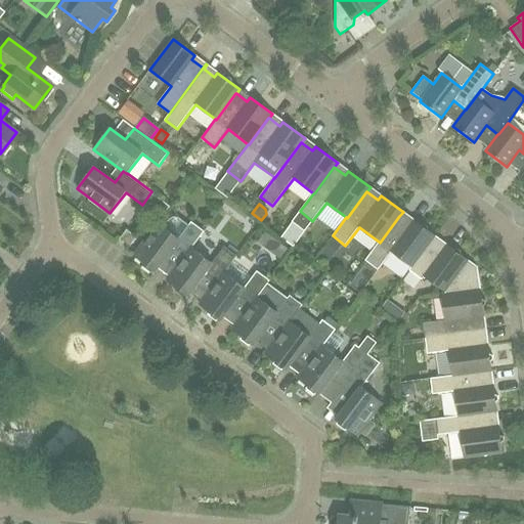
[(191,248),(204,231),(191,222),(189,225),(179,217),(174,216),(169,219),(164,226),(158,222),(133,255),(156,271),(171,251),(181,259),(182,260),(191,248)]
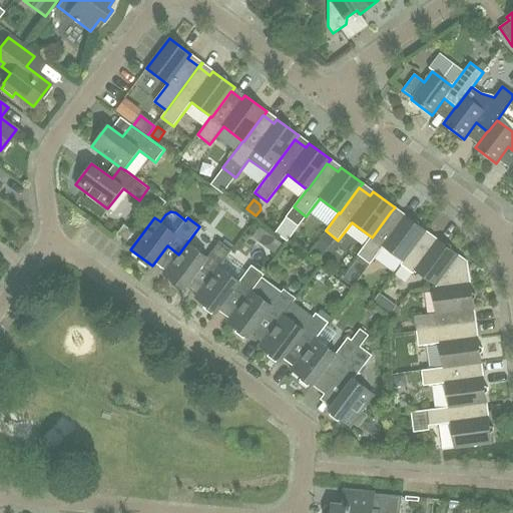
[(404,262),(423,235),(427,231),(405,215),(402,219),(391,211),(372,237),(371,236),(358,254),(370,265),(384,246),(403,261),(404,262)]
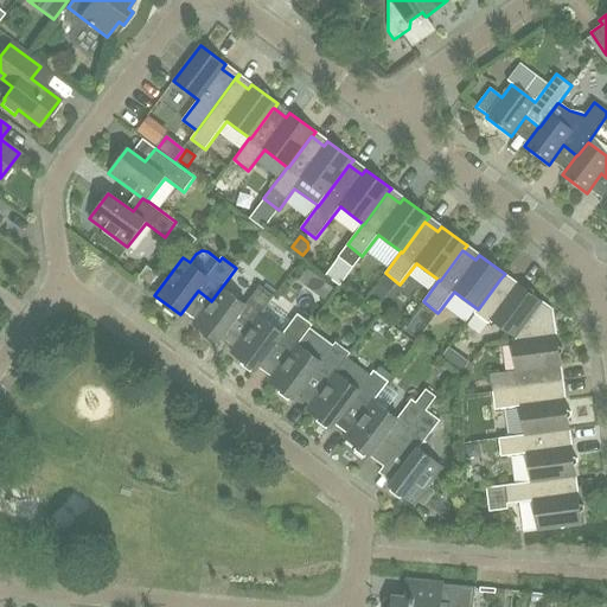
[(295,268),(292,254),(282,256),(286,270),(295,268)]
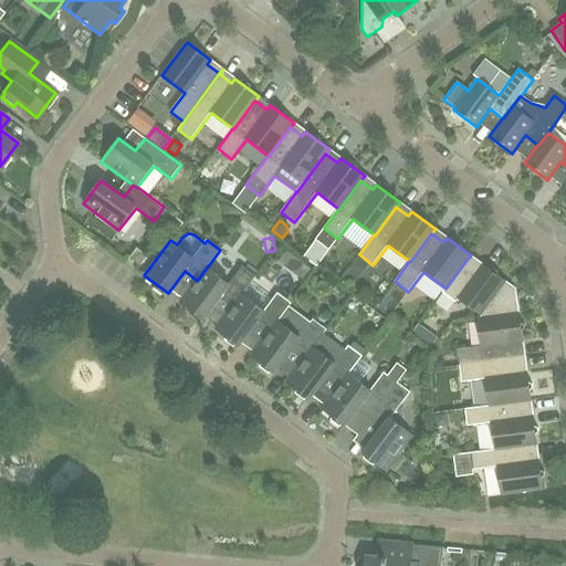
[(148,257),(137,248),(129,259),(139,266),(148,257)]
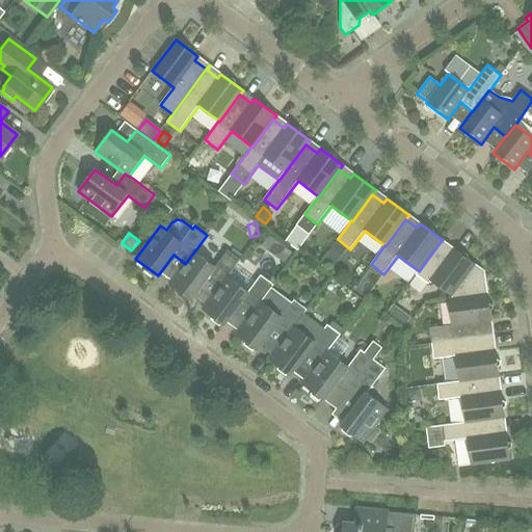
[(268,250),(275,241),(268,236),(261,245),(268,250)]
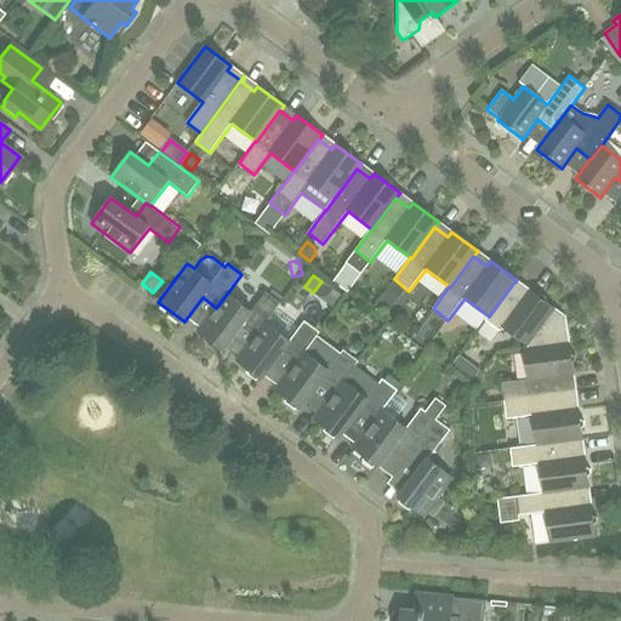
[(393,305),(405,288),(396,280),(394,280),(382,296),(393,305)]
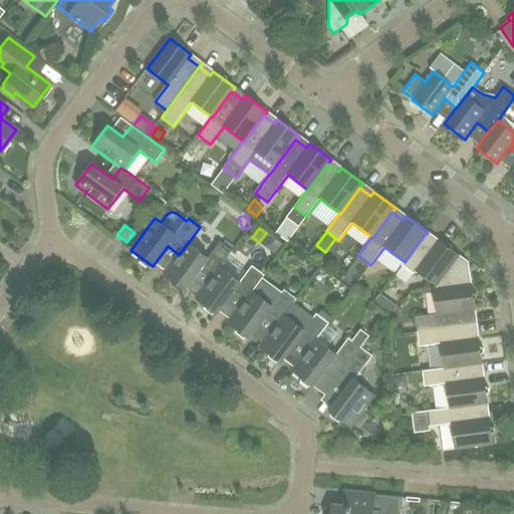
[(471,284),(469,265),(466,266),(466,265),(458,259),(460,256),(438,240),(435,244),(424,236),(405,262),(404,261),(402,265),(414,274),(417,271),(437,286),(437,288),(437,289),(471,284)]
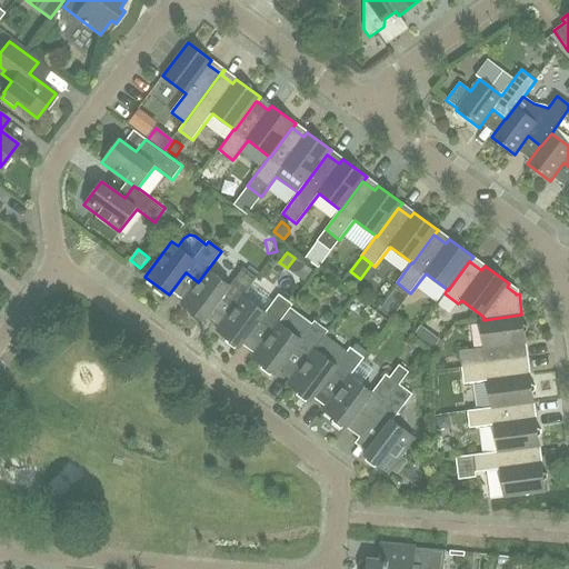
[(233,309),(243,296),(257,278),(243,268),(230,286),(208,269),(198,282),(197,281),(181,303),(205,321),(221,300),(232,308),(233,309)]
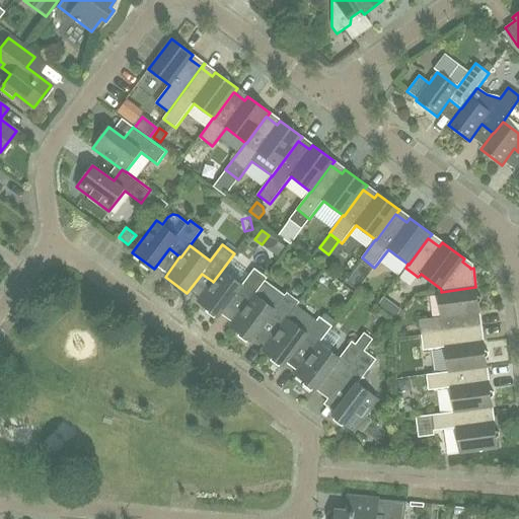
[(245,306),(265,281),(267,278),(254,269),(242,285),(222,270),(213,282),(212,281),(198,301),(219,317),(234,297),(244,305),(245,306)]
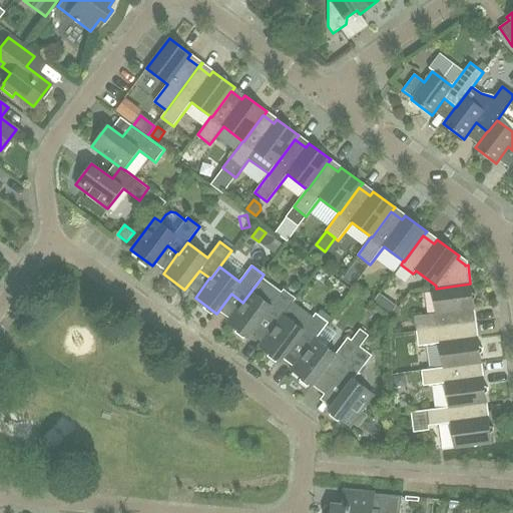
[(353,288),(360,278),(350,270),(342,280),(353,288)]
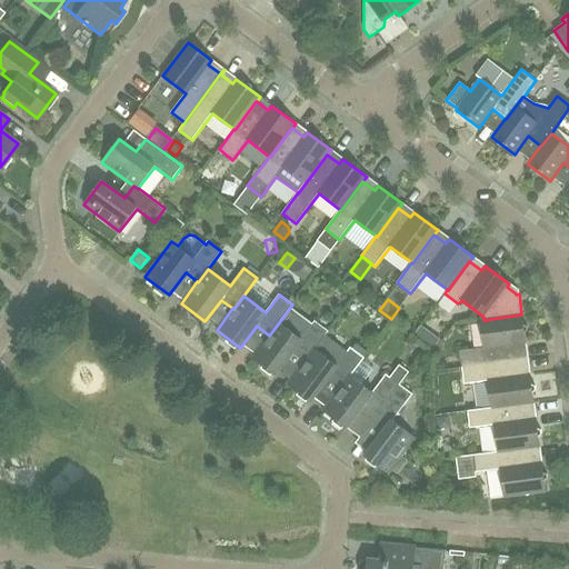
[(305,362),(325,335),(326,336),(328,331),(315,321),(312,325),(290,308),(269,336),(268,335),(252,357),(276,375),(292,353),(303,361),(305,362)]
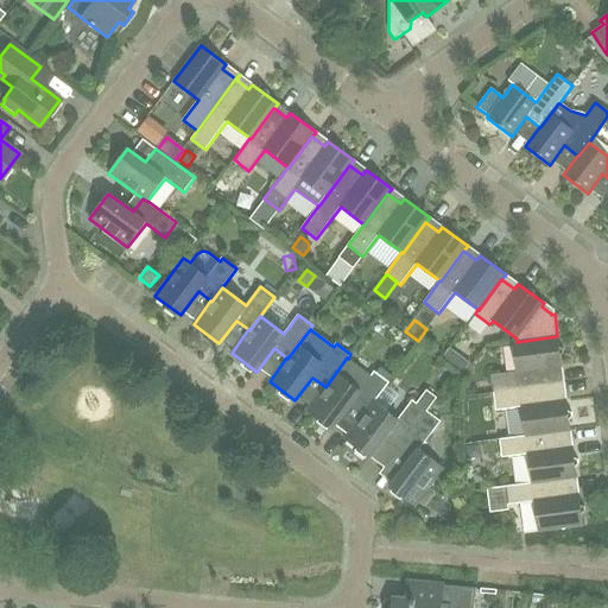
[(557,384),(556,368),(562,367),(557,336),(517,342),(517,341),(513,341),(517,372),(491,375),(493,393),(564,384),(564,382),(557,384)]
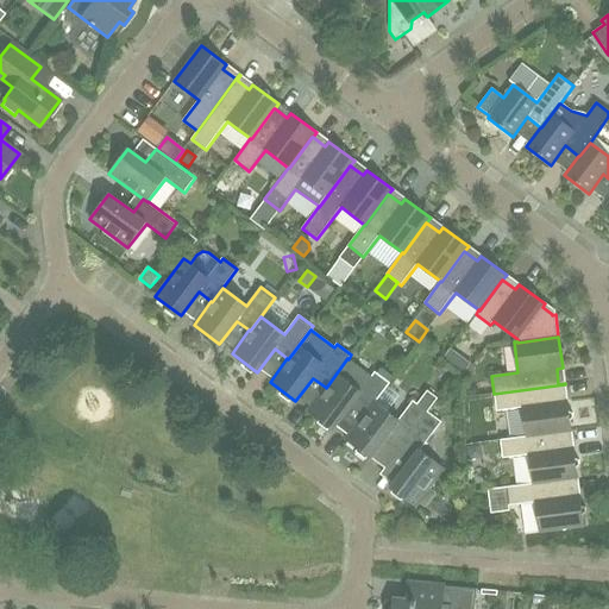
[(364,416),(375,402),(376,402),(389,383),(388,382),(393,376),(381,368),(376,374),(375,372),(371,376),(349,359),(347,358),(326,388),(325,387),(308,410),(333,429),(351,406),(363,415),(364,416)]
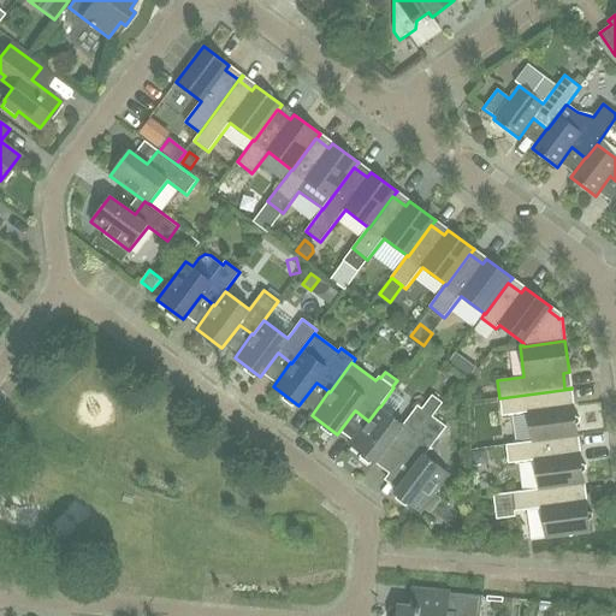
[(471,379),(478,369),(467,362),(460,372),(471,379)]
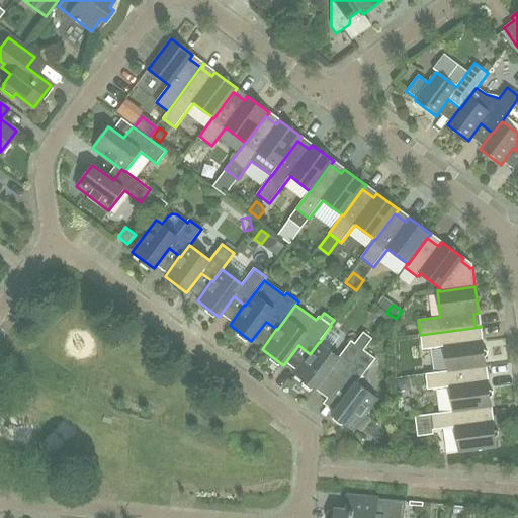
[(486,367),(483,340),(477,341),(476,328),(481,327),(420,335),(422,349),(444,346),(448,371),(481,367),(481,368),(486,367)]
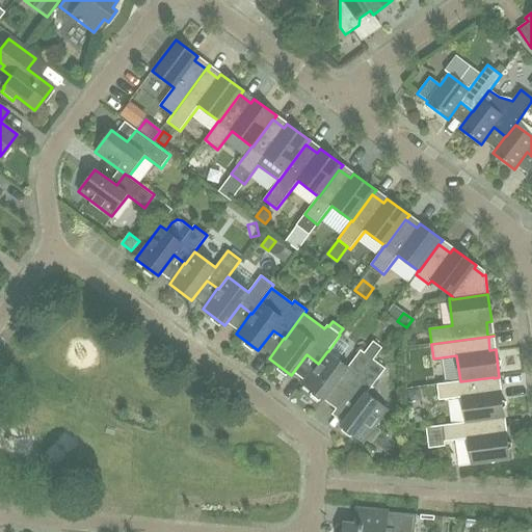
[(351,389),(373,360),(361,350),(348,367),(328,351),(327,351),(318,364),(317,363),(301,383),(324,400),(340,380),(351,389)]
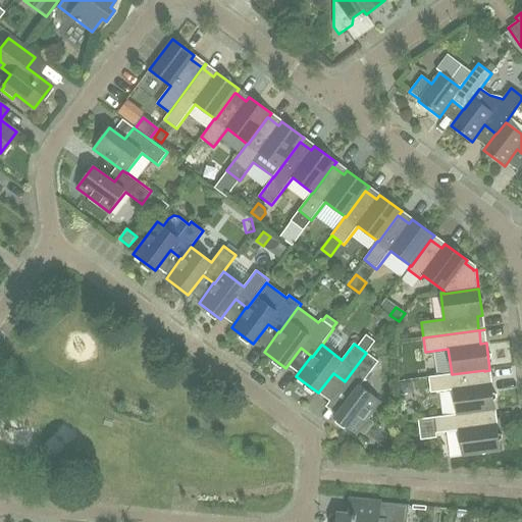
[(378,362),(366,353),(345,381),(334,395),(346,403),(334,418),(337,420),(335,422),(344,428),(346,426),(357,434),(359,430),(364,433),(372,422),(368,419),(381,402),(360,386),(378,362)]
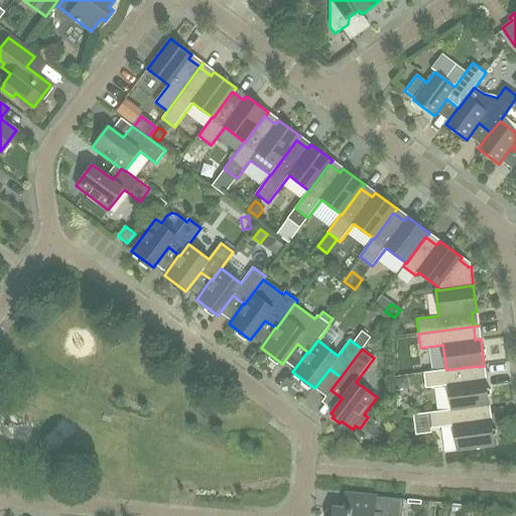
[(490,406),(486,379),(481,380),(479,367),(479,366),(446,370),(424,373),(426,388),(448,385),(452,409),(452,410),(484,406),(490,406)]
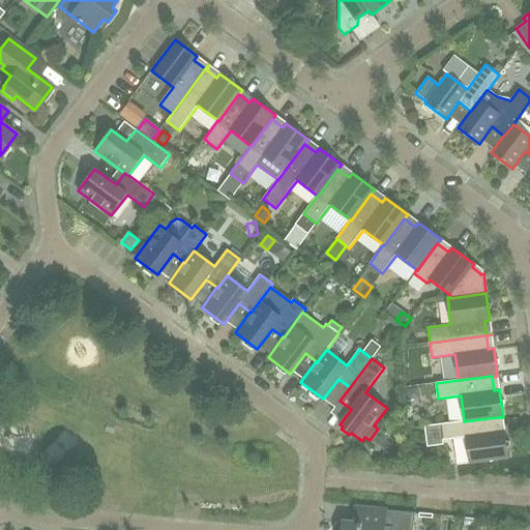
[(460,465),(508,458),(504,431),(499,431),(497,417),(464,421),(464,420),(424,425),(428,446),(443,444),(443,440),(455,438),(460,465)]
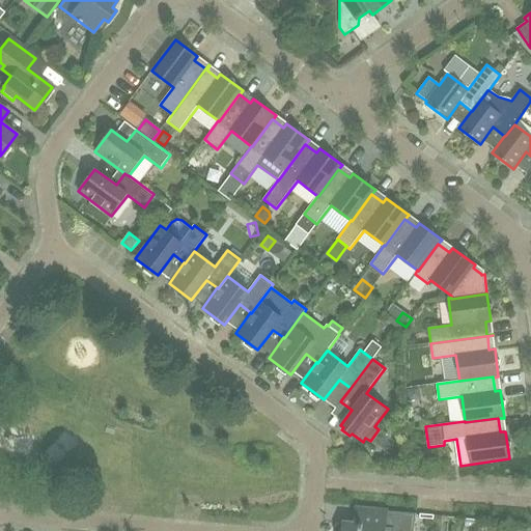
[(413,530),(416,513),(356,508),(355,523),(343,522),(343,525),(338,530),(413,530)]
